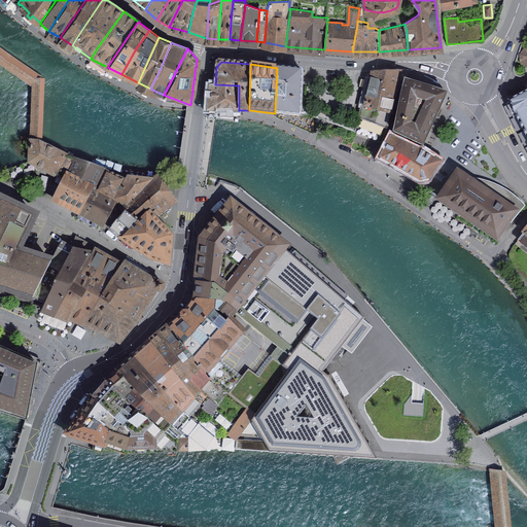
[(300,115),(301,90),(302,71),(277,68),(275,113),(300,115)]
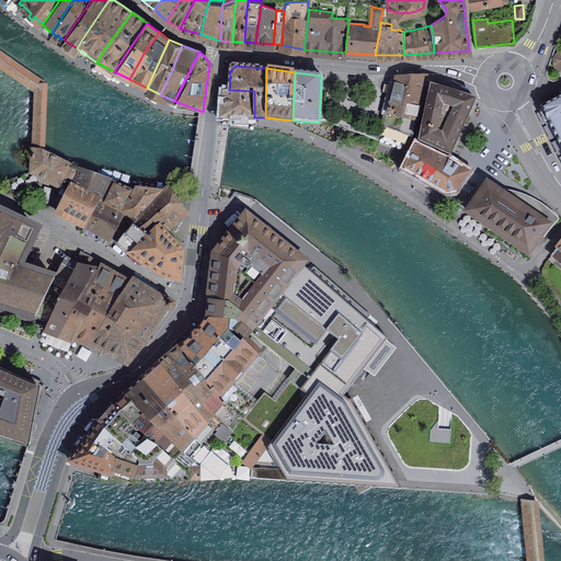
[(390,86),(389,86),(382,115),(385,115),(378,139),(404,149),(409,135),(413,136),(416,119),(426,78),(396,79),(396,80),(395,80),(395,81),(393,82),(392,83),(390,84),(390,86)]
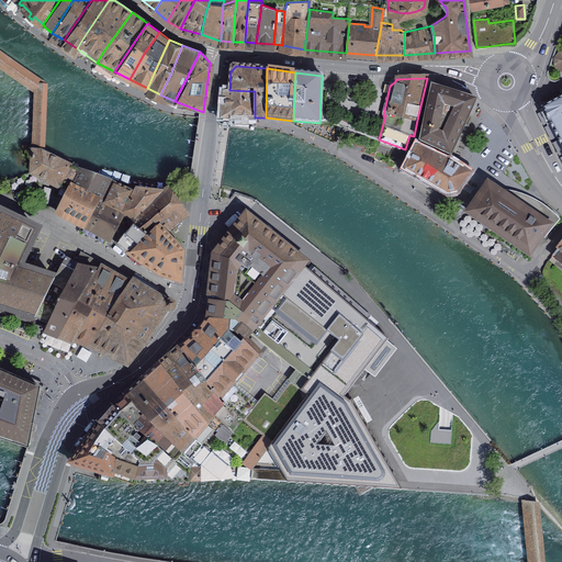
[(465,123),(474,104),(476,100),(431,86),(418,147),(448,160),(457,142),(465,123)]
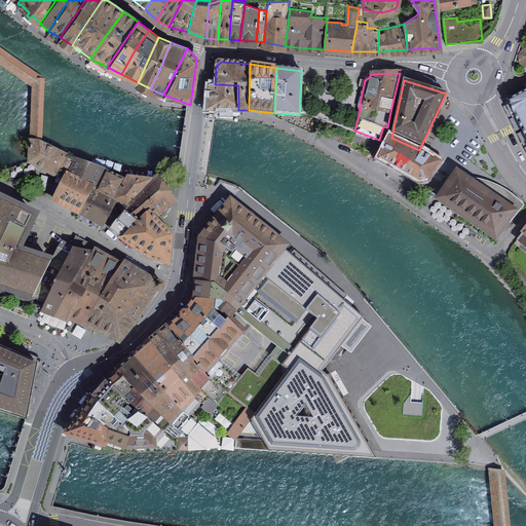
[(238,110),(238,85),(215,84),(213,84),(212,85),(212,95),(211,99),(211,102),(210,110),(238,110)]
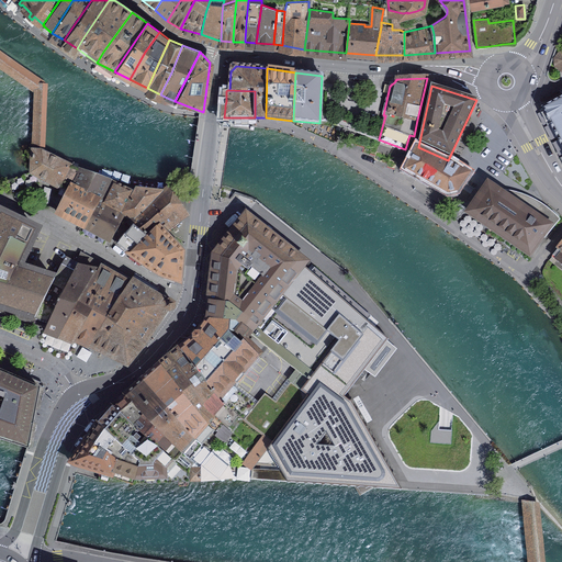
[(561,98),(543,108),(542,109),(561,146),(561,98)]
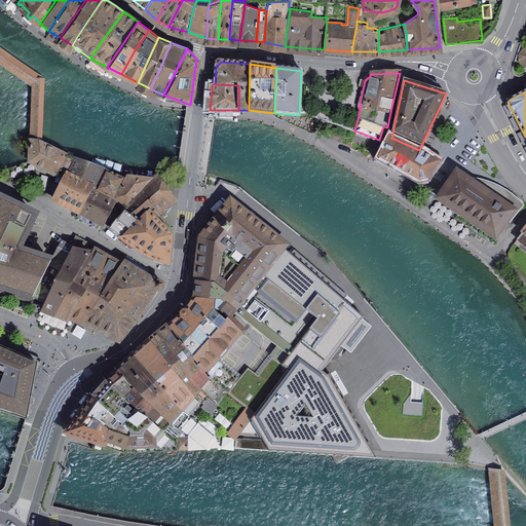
[(419,150),(391,138),(381,158),(419,180),(427,178),(438,161),(419,150)]
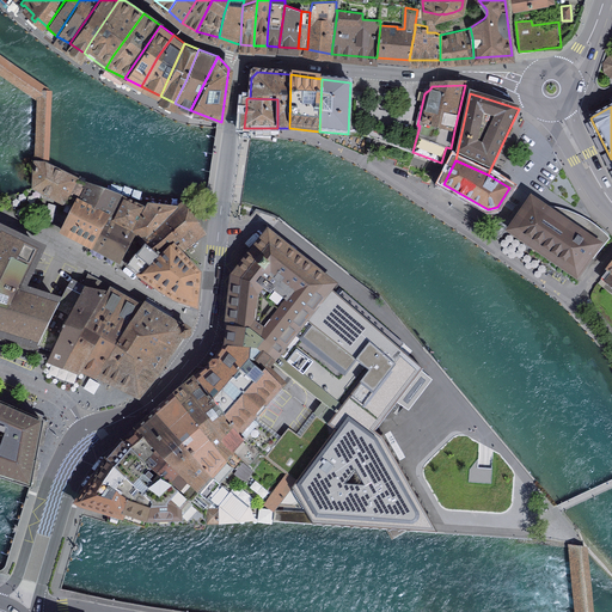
[(63,203),(74,183),(75,182),(69,179),(67,178),(46,166),(44,167),(43,167),(36,166),(36,171),(35,171),(35,175),(36,175),(35,189),(56,200),(63,203)]
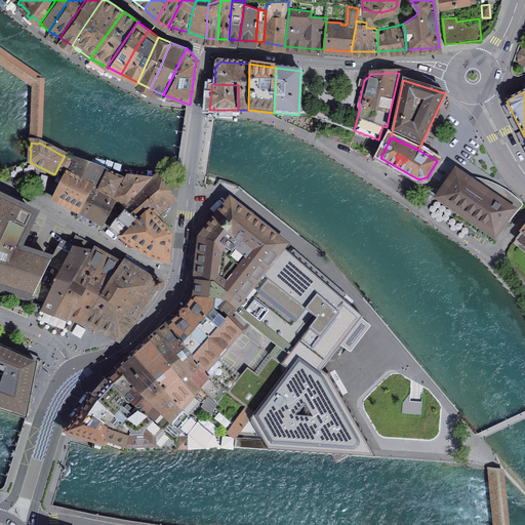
[(64,157),(54,174),(65,180),(55,197),(58,199),(56,203),(79,214),(80,213),(103,169),(75,160),(74,161),(73,161),(74,159),(65,156),(64,157)]
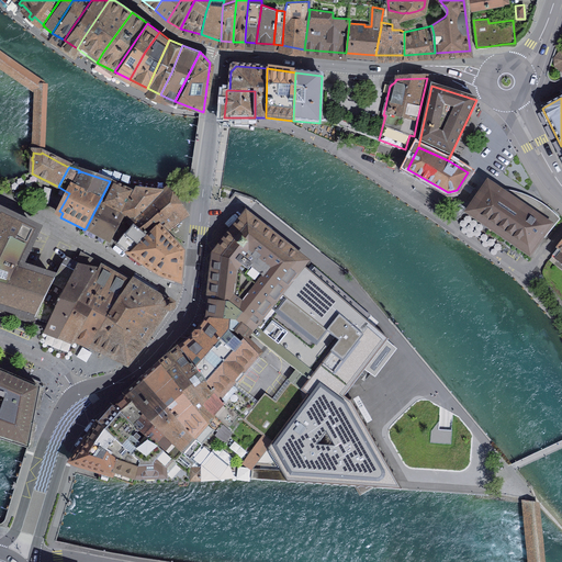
[(111,182),(110,181),(86,228),(107,239),(117,220),(121,212),(132,191),(116,183),(113,183),(113,184),(110,183),(111,182)]
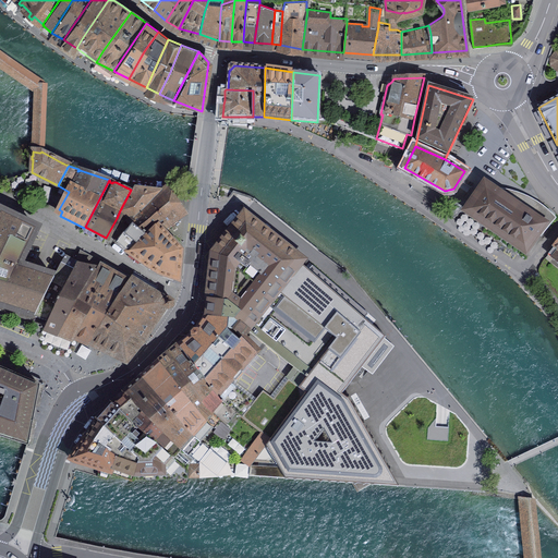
[(485,183),(465,211),(525,252),(538,233),(541,234),(554,218),(537,204),(520,195),(512,202),(485,183)]
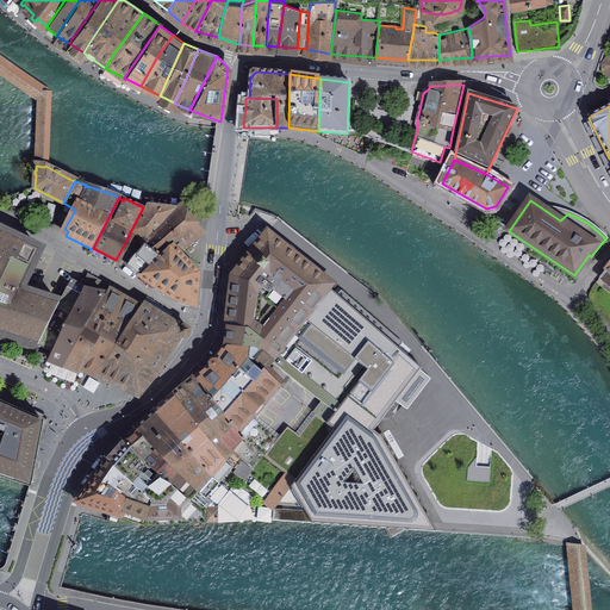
[(149,206),(134,235),(142,241),(139,243),(143,246),(143,244),(178,210),(176,210),(149,206)]
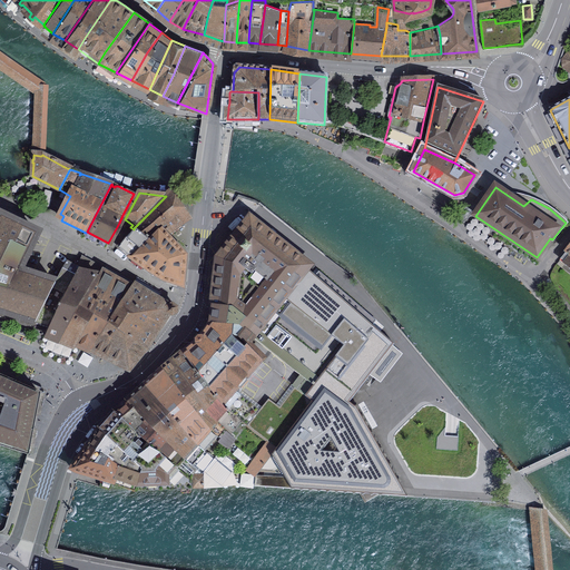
[(166,196),(134,228),(150,242),(156,236),(157,236),(159,236),(160,236),(163,234),(164,234),(169,231),(172,235),(182,227),(184,219),(175,206),(166,196)]
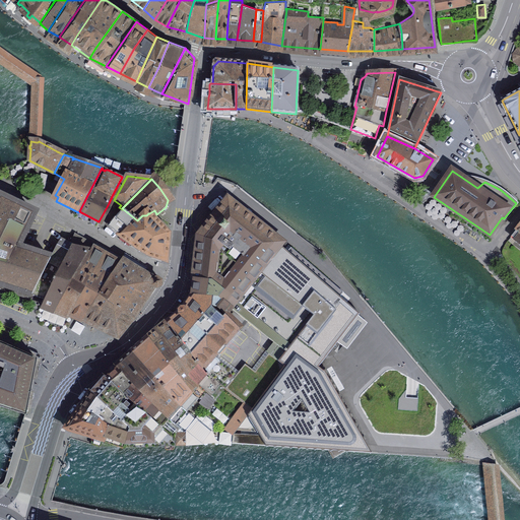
[(0,283),(33,295),(51,259),(17,248),(34,213),(0,197),(0,198),(0,283)]
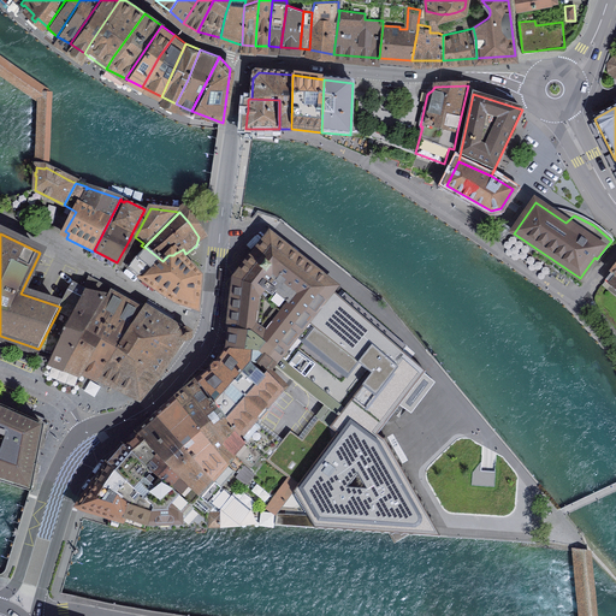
[(272,365),(329,409),(320,420),(338,433),(298,484),(298,485),(294,491),(314,528),(440,537),(384,438),(384,439),(377,434),(414,386),(425,372),(386,338),(331,291),(332,289),(333,289),(335,288),(333,285),(332,286),(272,238),(272,237),(271,236),(268,238),(237,278),(236,278),(235,279),(236,279),(229,343),(227,350),(242,351),(258,353),(272,365)]
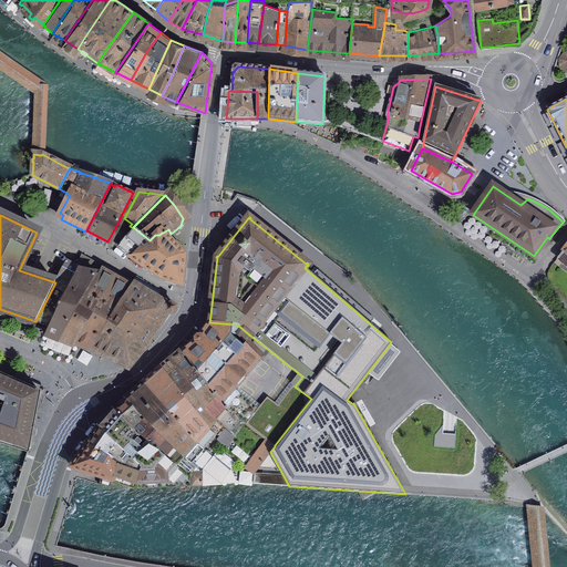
[(155,235),(150,240),(133,227),(133,228),(134,229),(129,236),(126,234),(116,245),(130,256),(130,257),(132,259),(133,258),(138,263),(144,266),(143,268),(146,270),(147,269),(166,279),(174,281),(177,282),(181,285),(183,260),(184,256),(163,233),(162,233),(160,235),(158,235),(156,235),(155,235)]
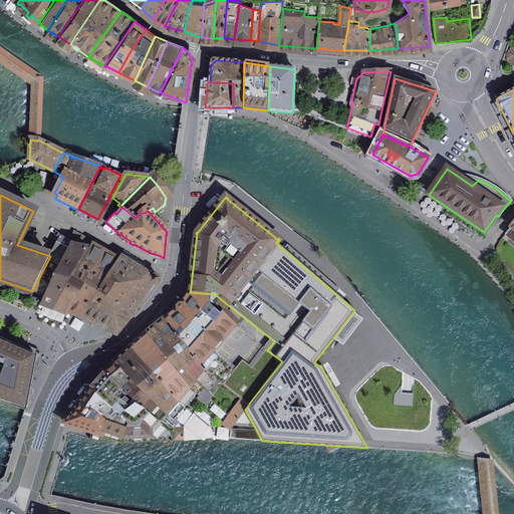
[(513,222),(510,227),(505,234),(513,240),(513,222)]
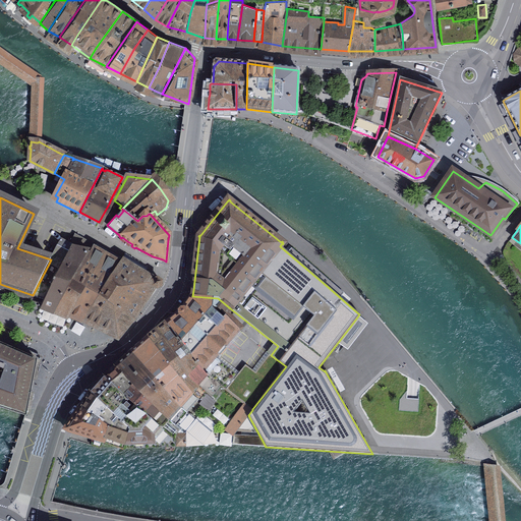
[(75,233),(70,244),(72,245),(89,250),(91,250),(94,244),(75,233)]
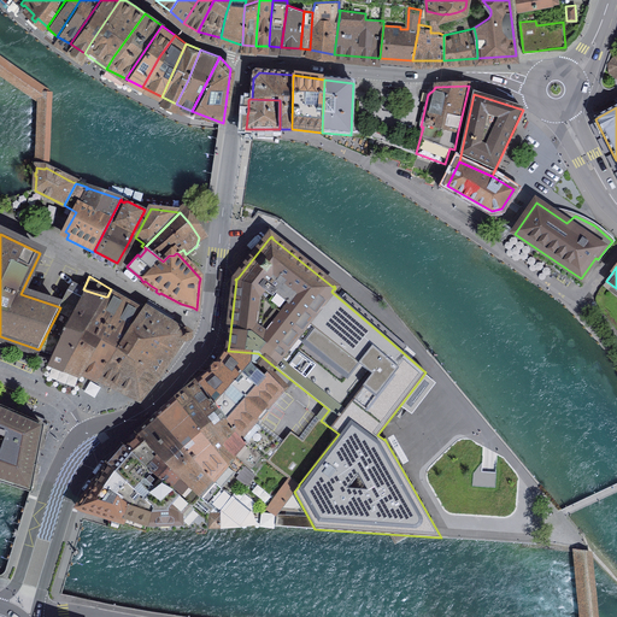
[(39,350),(54,354),(83,297),(86,291),(83,289),(71,283),(60,307),(39,350)]
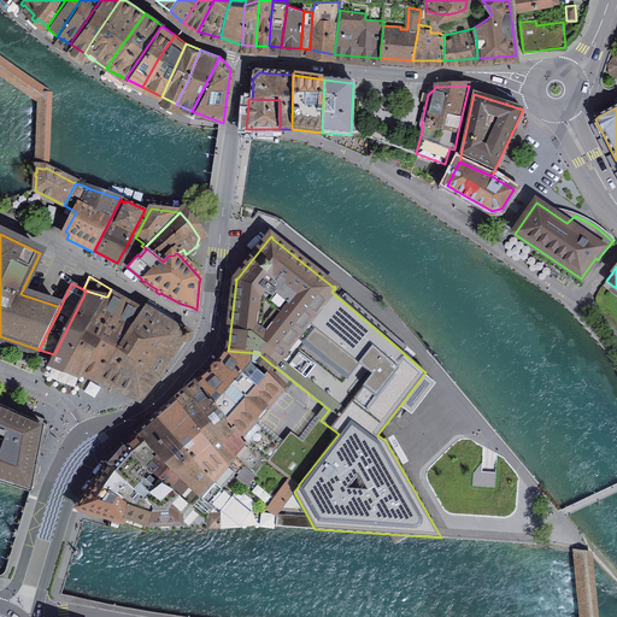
[(50,364),(65,370),(66,368),(71,362),(93,322),(104,301),(105,297),(86,291),(83,297),(54,354),(52,359),(50,364)]
